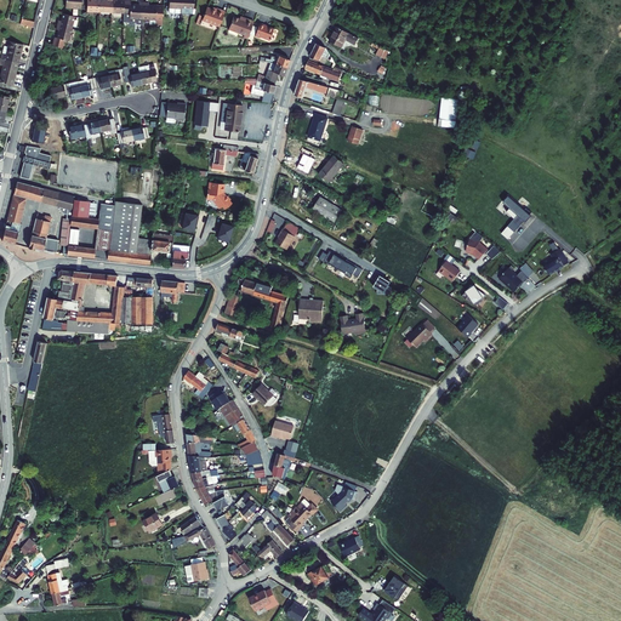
[(86,0),(87,10),(98,10),(98,0),(86,0)]
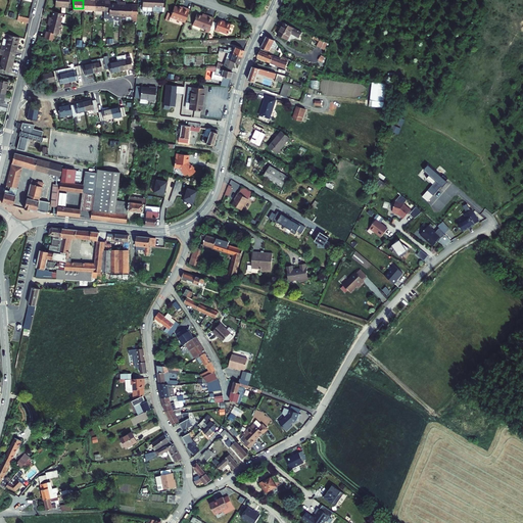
[(83,0),(83,8),(93,9),(93,0),(83,0)]
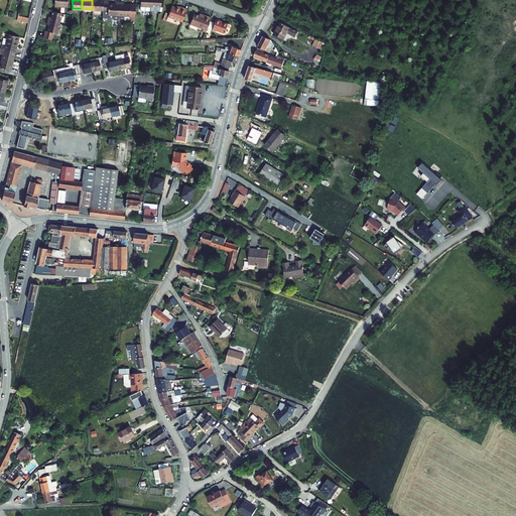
[(103,9),(103,0),(92,0),(92,9),(103,9)]
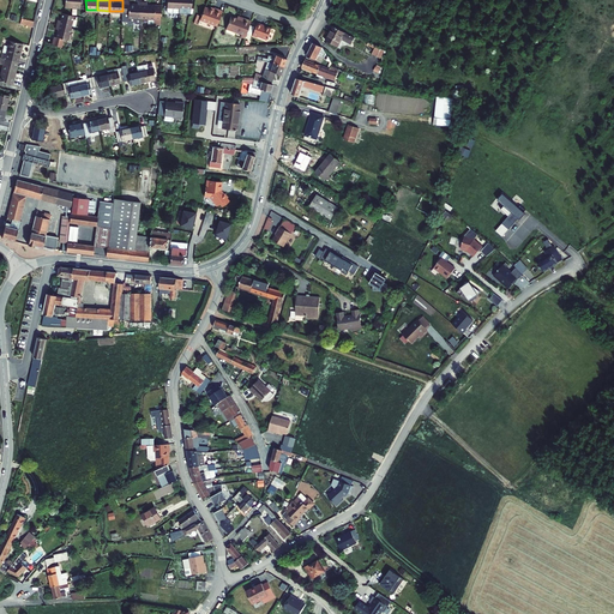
[(128,0),(125,0),(122,0),(122,11),(121,16),(121,20),(133,20),(133,23),(140,23),(142,17),(142,0),(137,0),(137,4),(128,2),(128,0)]
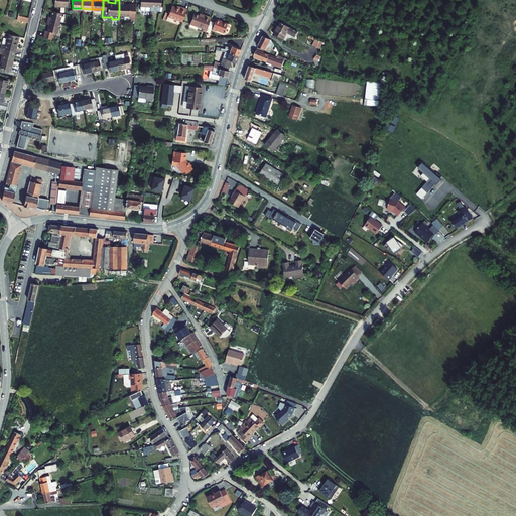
[(123,1),(119,0),(119,14),(130,14),(129,19),(134,19),(134,4),(123,3),(123,1)]
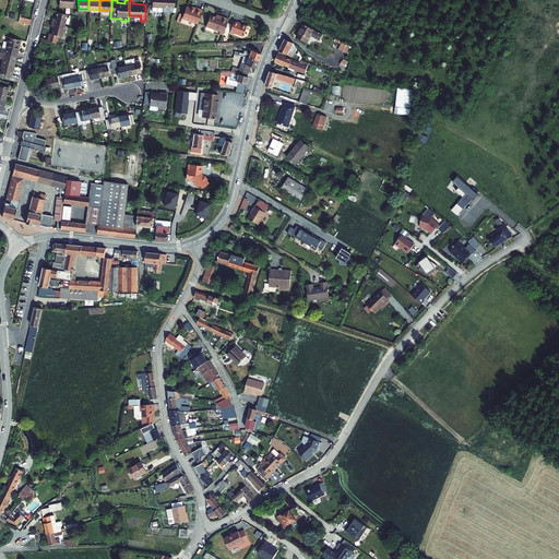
[(152,0),(152,10),(163,10),(163,0),(152,0)]
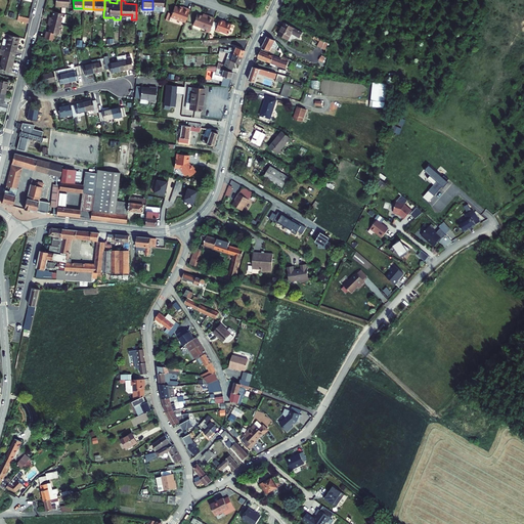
[(153,0),(153,9),(162,10),(163,0),(153,0)]
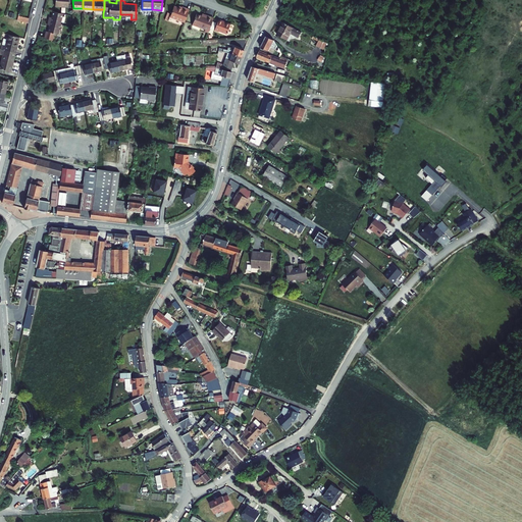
[(181,6),(181,9),(173,6),(170,17),(184,21),(189,9),(181,6)]
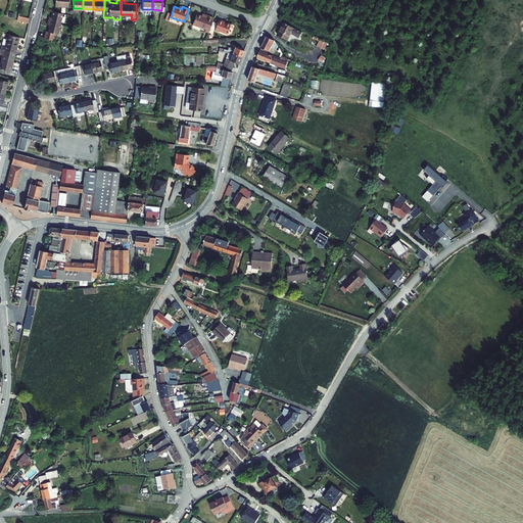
[(59,22),(62,12),(52,9),(50,15),(47,14),(46,19),(59,22)]
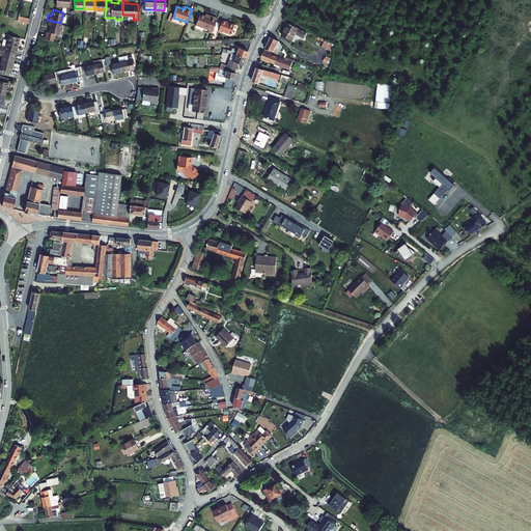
[(195,25),(212,31),(216,18),(208,16),(207,17),(198,14),(195,25)]
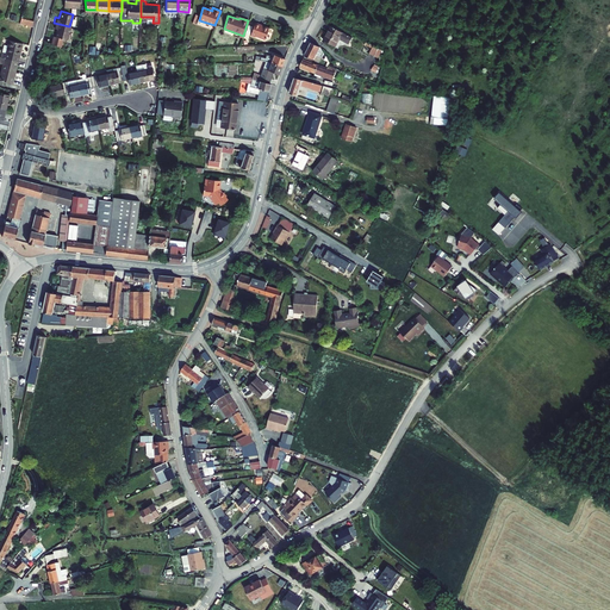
[(50,42),(66,44),(69,26),(54,23),(53,29),(56,29),(54,36),(51,36),(50,42)]
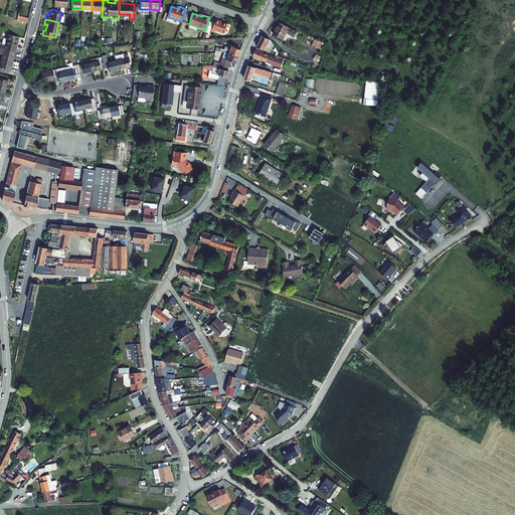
[(222,33),(226,24),(214,19),(210,29),(215,31),(215,30),(222,33)]
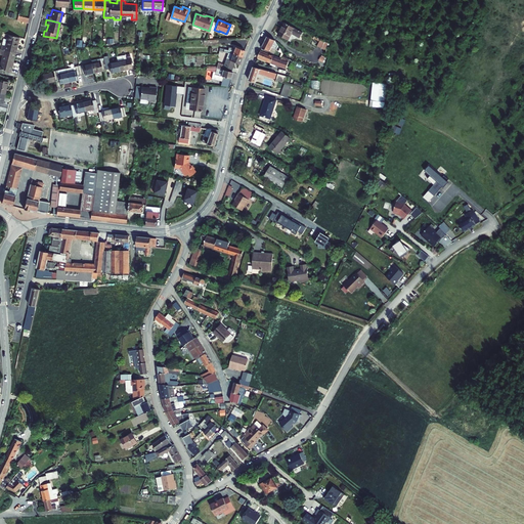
[(302,35),(284,25),(276,37),(287,42),(291,36),(299,40),(302,35)]
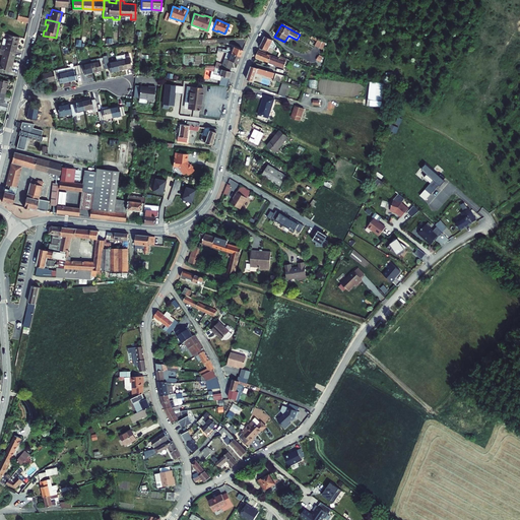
[(13,53),(17,38),(6,35),(4,46),(2,46),(1,50),(13,53)]
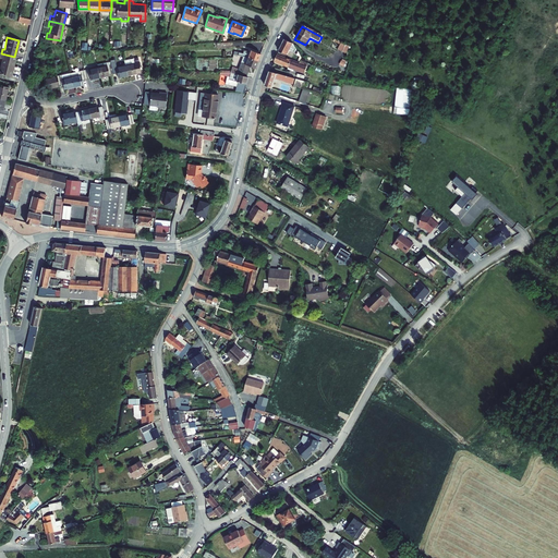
[(318,43),(310,38),(305,45),(307,47),(310,44),(315,43),(317,44),(318,43)]
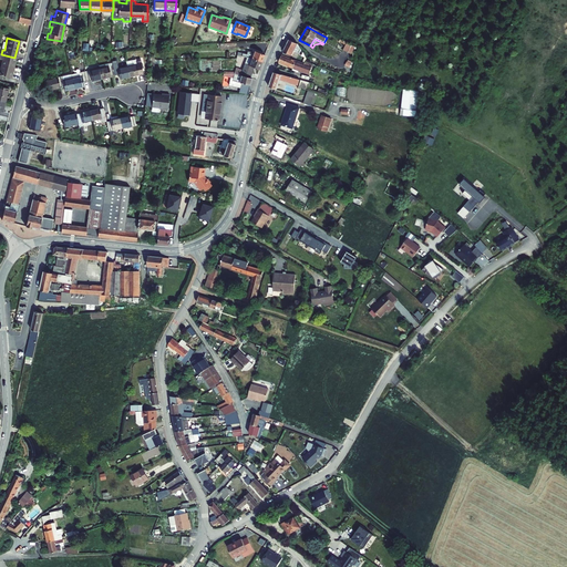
[(297,43),(292,41),(289,40),(284,52),(291,57),(294,52),(305,58),(297,43)]
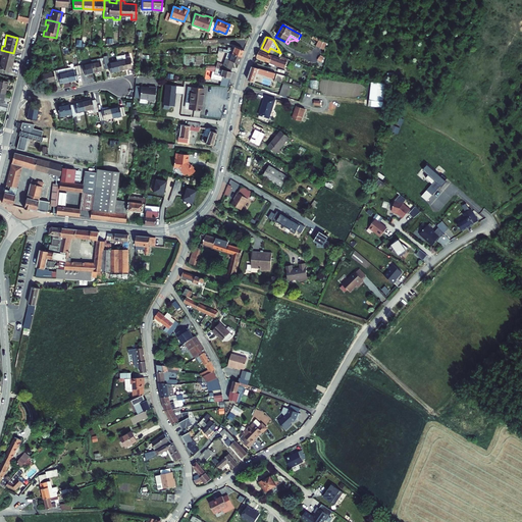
[(323,43),(319,41),(317,44),(315,47),(319,50),(323,43)]
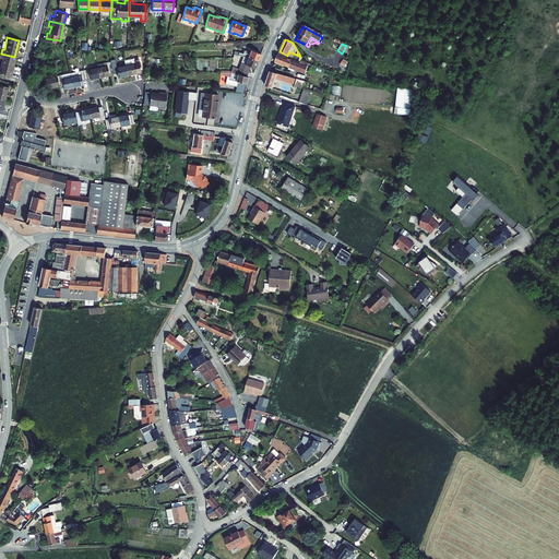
[(252,51),(251,55),(237,50),(236,54),(244,56),(258,61),(261,54),(252,51)]
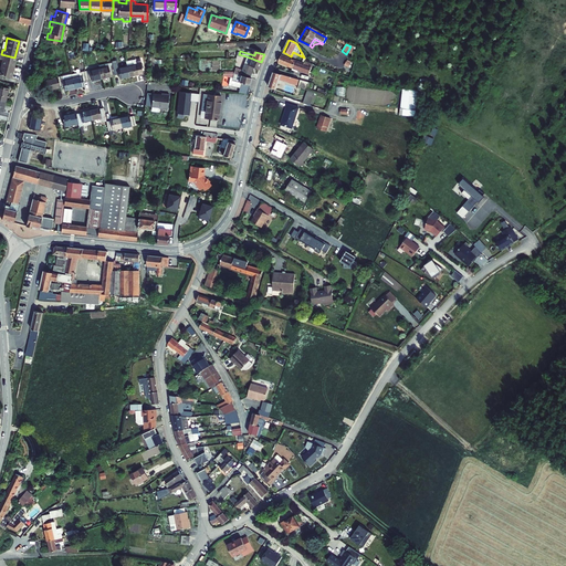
[(0,67),(0,75),(10,77),(14,58),(1,54),(0,56),(0,60),(2,61),(0,67)]
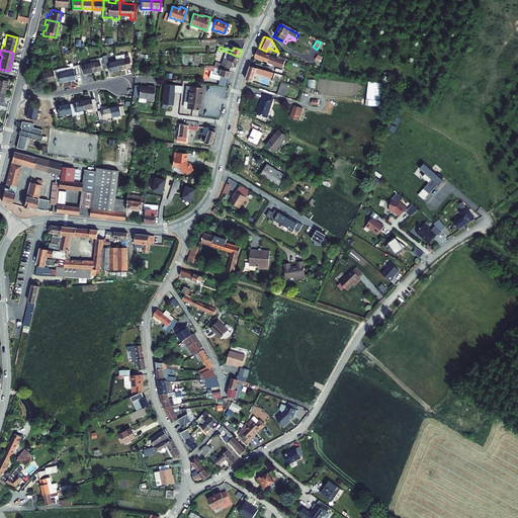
[(231,61),(237,63),(239,57),(226,52),(222,64),(216,63),(214,67),(228,70),(231,61)]
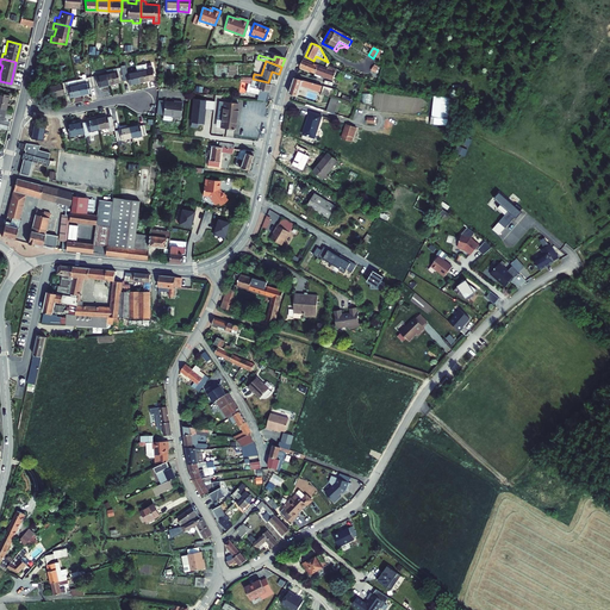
[(315,75),(318,67),(303,61),(299,69),(315,75)]
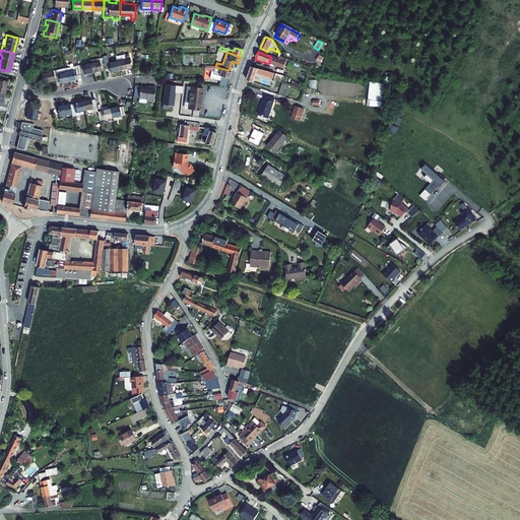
[(280,57),(279,60),(271,57),(268,64),(274,66),(283,69),(285,65),(287,60),(280,57)]
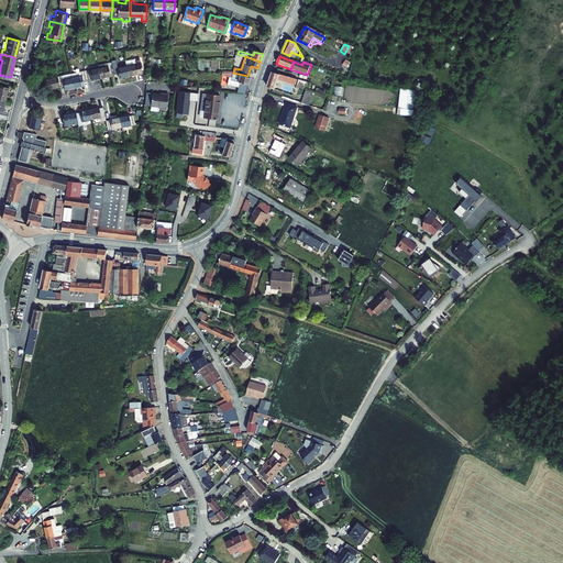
[(139,73),(138,63),(124,66),(127,77),(136,75),(135,74),(139,73)]
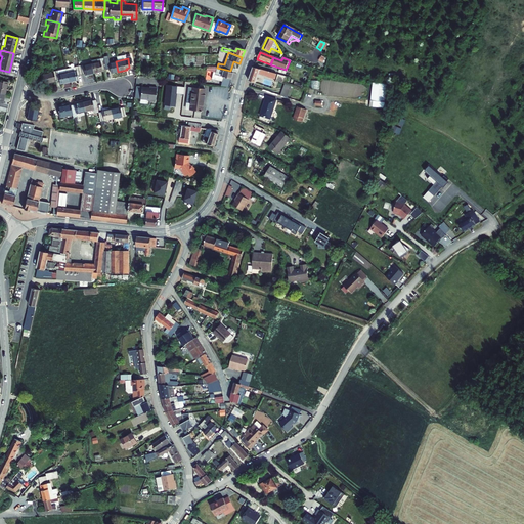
[(90,63),(89,59),(77,61),(80,75),(92,73),(90,63)]
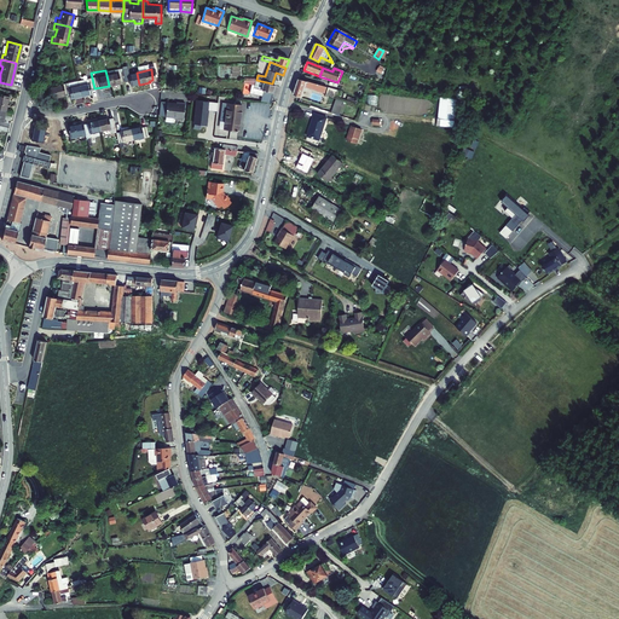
[(123,82),(121,71),(106,75),(109,86),(119,85),(119,84),(123,82)]
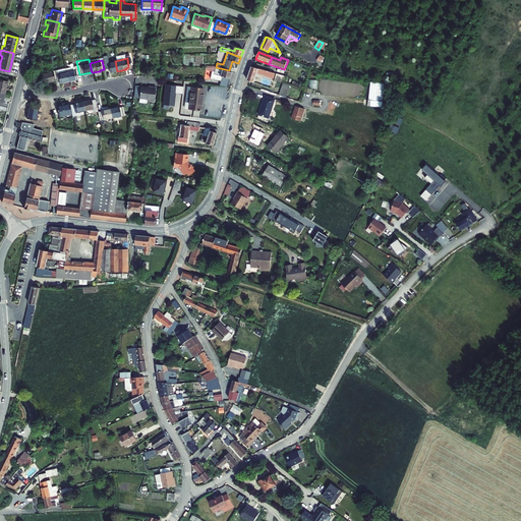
[(107,63),(106,60),(102,60),(104,69),(107,68),(109,72),(117,71),(115,61),(107,63)]
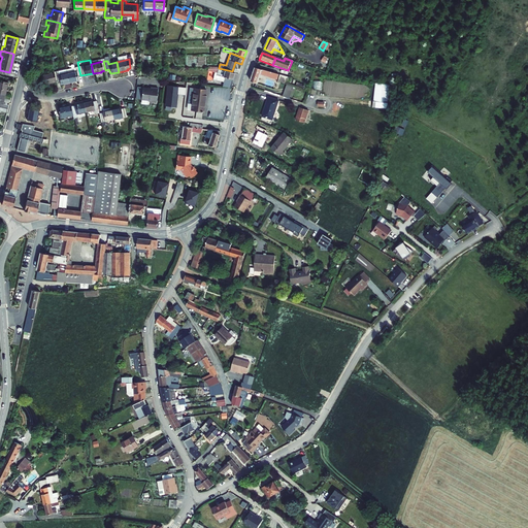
[(74,67),(74,70),(65,72),(67,81),(76,80),(75,76),(80,75),(78,66),(74,67)]
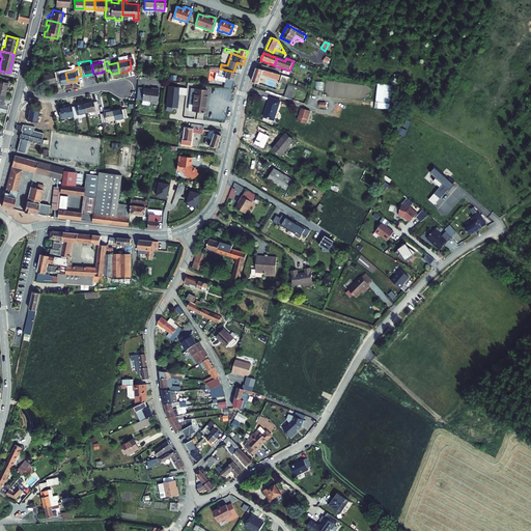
[(56,70),(56,71),(53,72),(55,81),(58,80),(59,84),(67,82),(65,73),(65,68),(56,70)]
